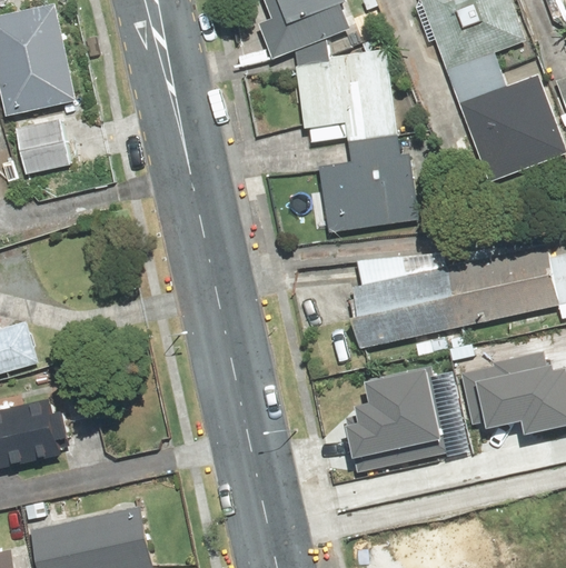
[(271,59),(295,50),(297,66),(330,62),(328,38),(353,29),(343,3),(347,1),(346,0),(264,0),(271,19),(258,23),(271,59)]
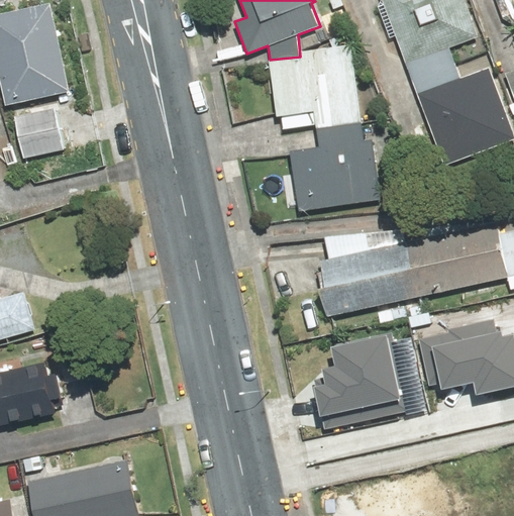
[(381,0),(441,166),(513,139),(513,138),(488,67),(459,77),(448,46),(477,36),(464,0),(381,0)]
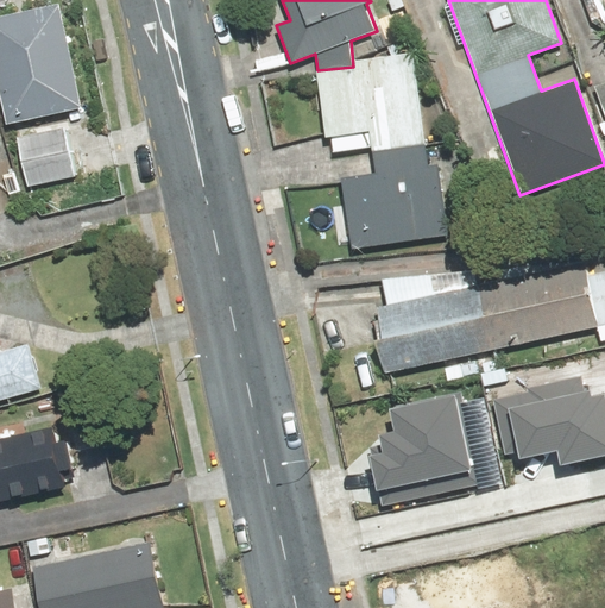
[(62,4),(0,16),(0,93),(7,125),(83,108),(62,4)]
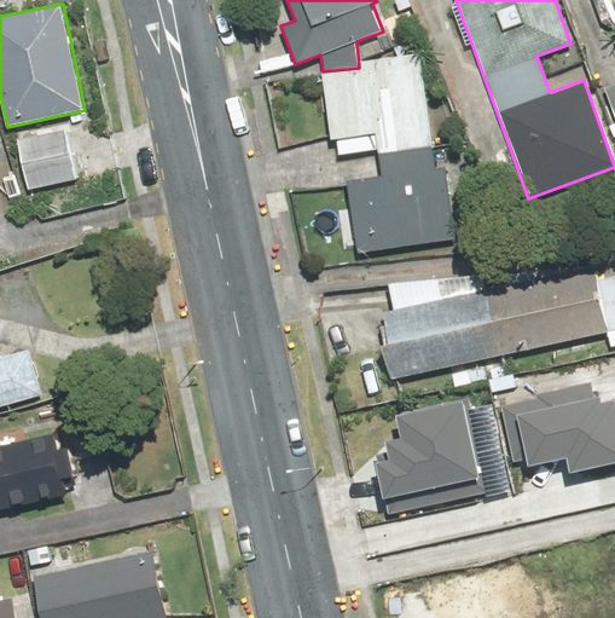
[(104,40),(93,42),(100,63),(109,61),(104,40)]
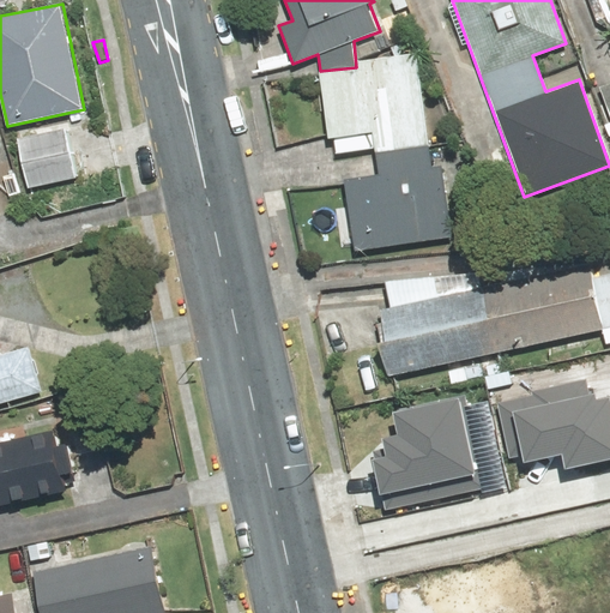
[(417,60),(320,72),(327,137),(372,131),(378,174),(344,179),(354,251),(453,238),(445,166),(430,167),(417,60)]
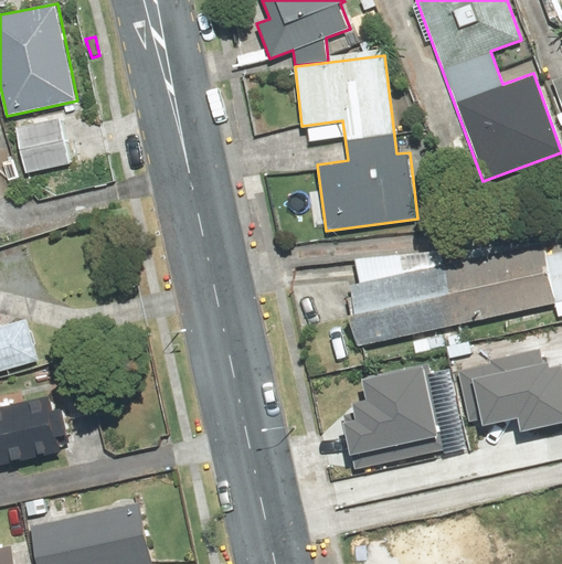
[(61,117),(14,128),(24,172),(71,162),(61,117)]
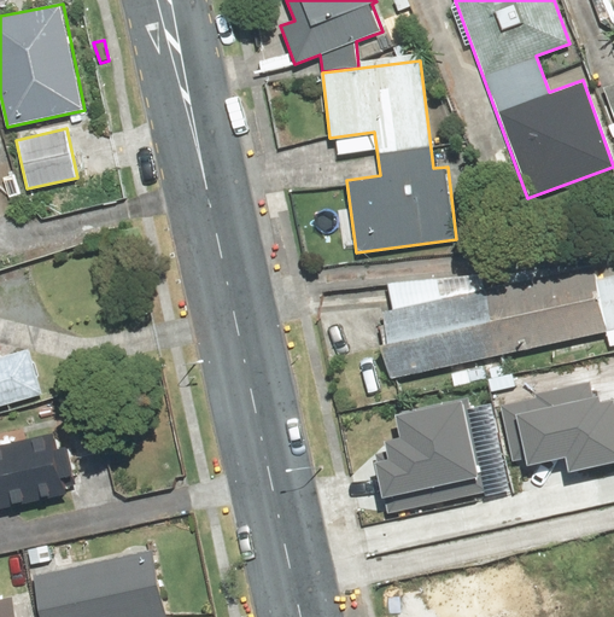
[(375,312),(389,378),(613,330),(613,275),(598,279),(596,265),(375,312)]
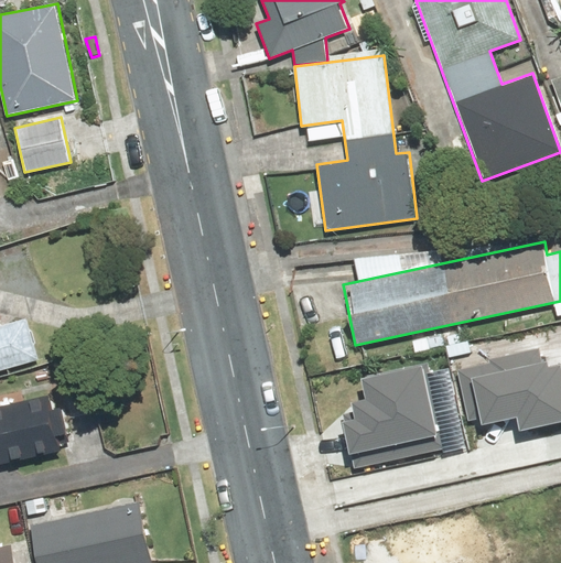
[(0,369),(39,360),(27,320),(0,326),(0,369)]
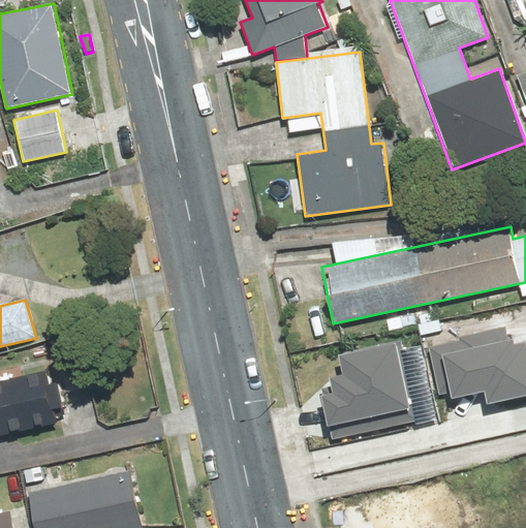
[(515,340),(439,355),(449,399),(489,391),(492,404),(515,399),(517,411),(525,409),(525,350),(518,352),(515,340)]
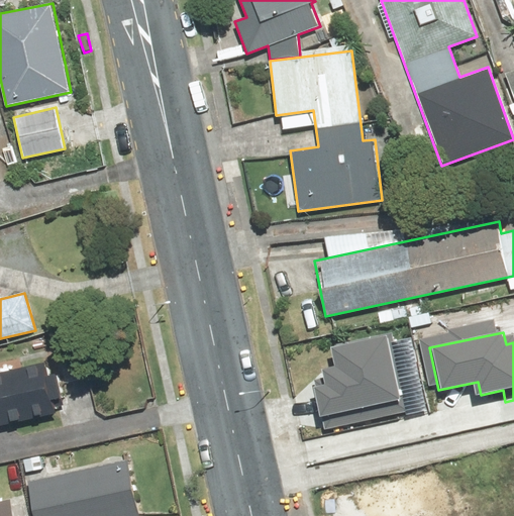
[(349,382),(324,387),(331,424),(418,407),(406,342),(344,354),(349,382)]
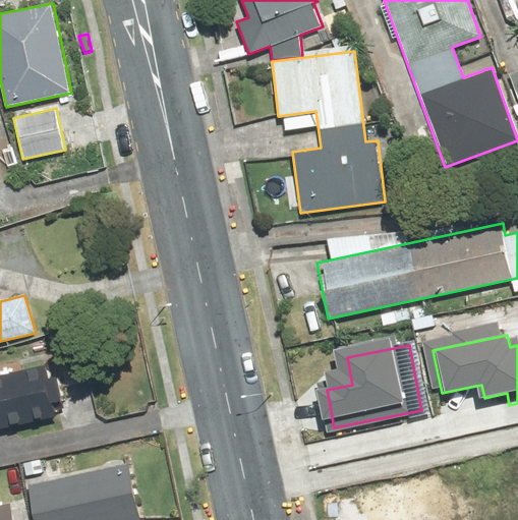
[(45,365),(0,373),(0,429),(56,418),(53,403),(64,401),(59,374),(48,377),(45,365)]
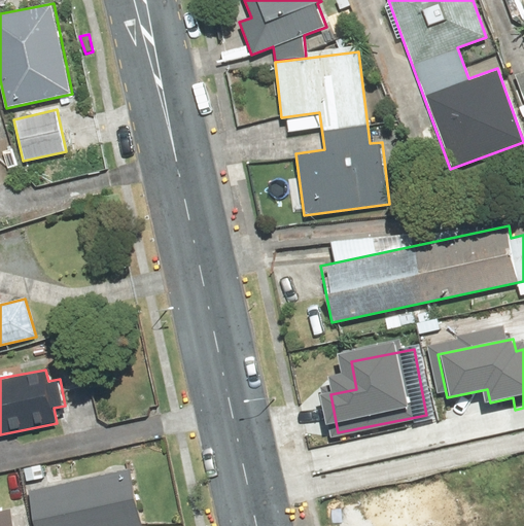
[(143,525),(131,466),(27,489),(35,525),(143,525)]
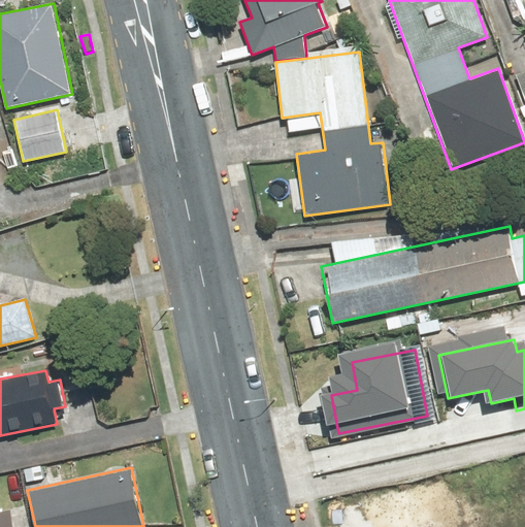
[(13,526),(9,507),(0,509),(0,526),(13,526)]
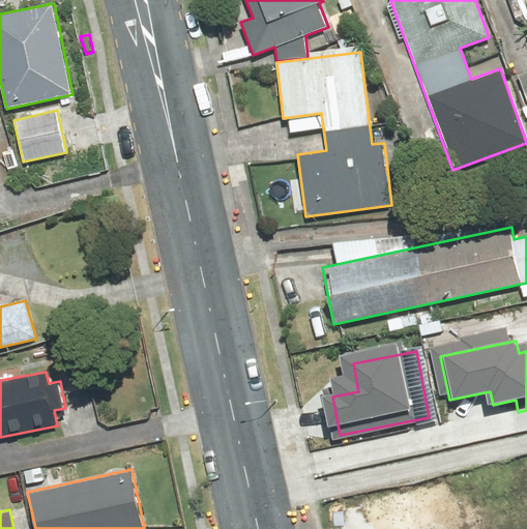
All buildings are outlined.
